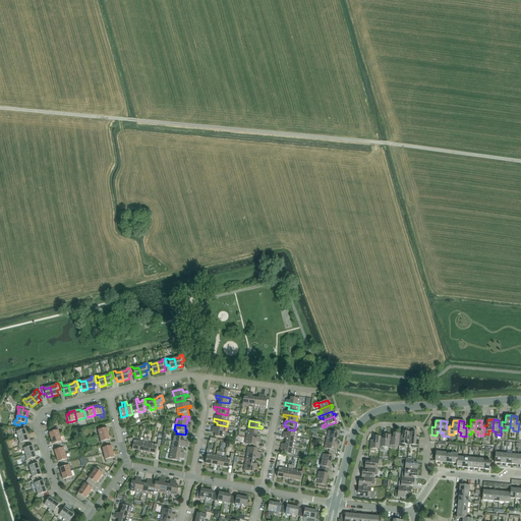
[(97,427),(100,437),(109,433),(107,428),(105,428),(105,425),(97,427)]
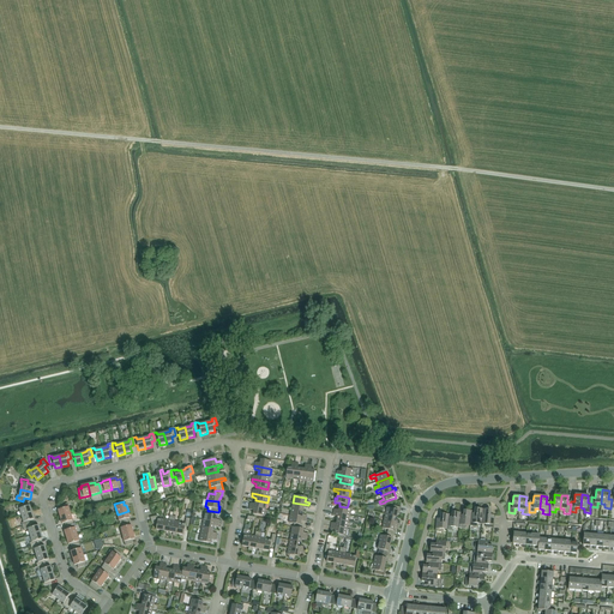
[(19,510),(22,516),(32,512),(30,506),(24,507),(23,504),(16,506),(17,510),(19,510)]
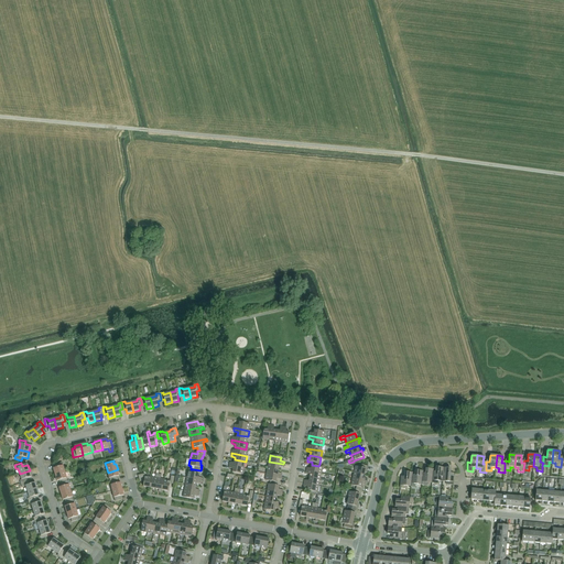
[(53,468),(55,475),(65,472),(62,463),(54,465),(55,468),(53,468)]
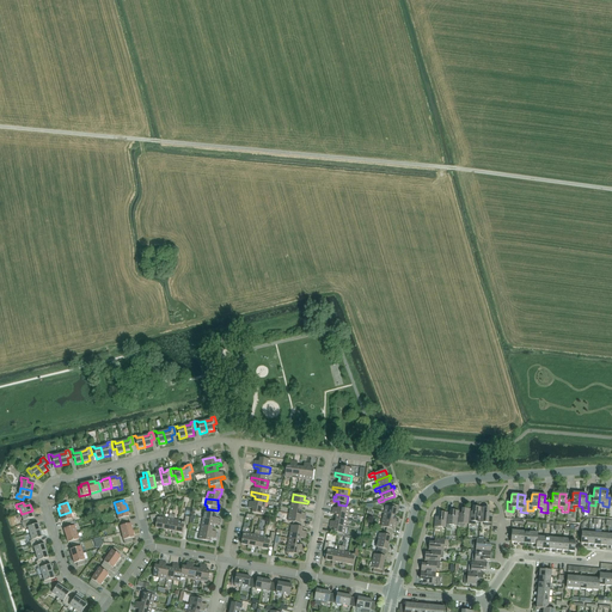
[(265,508),(249,505),(248,508),(252,509),(252,513),(263,515),(265,508)]
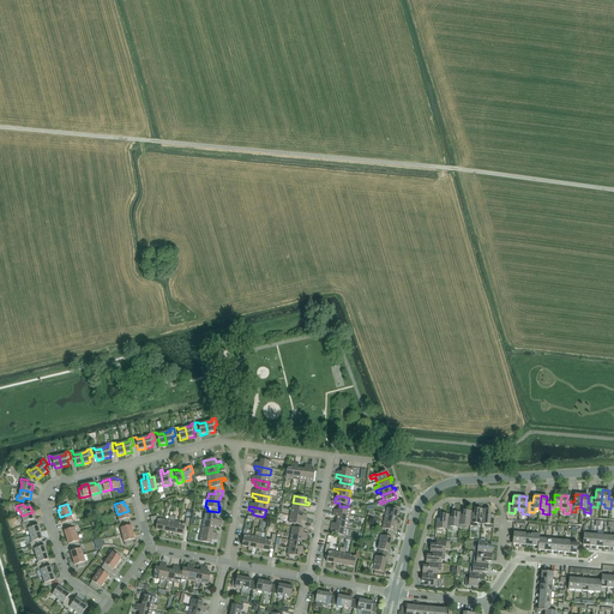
[(386,507),(385,515),(397,517),(397,513),(399,515),(399,511),(401,507),(393,506),(392,510),(386,507)]
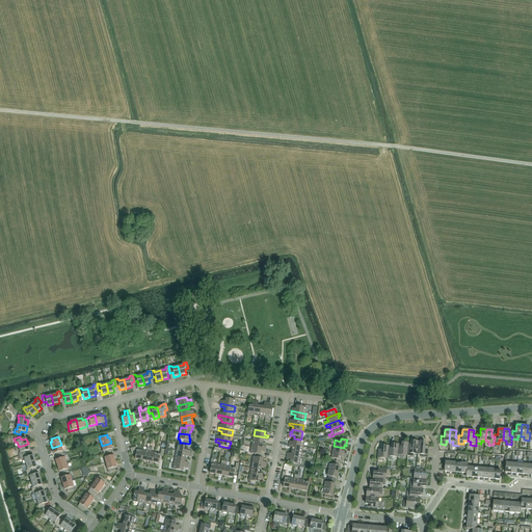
[(262,443),(253,441),(251,447),(265,450),(266,447),(262,446),(262,443)]
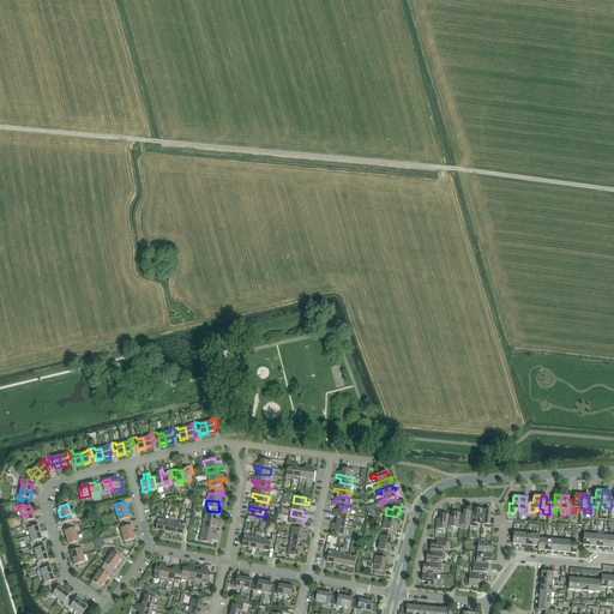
[(471,513),(470,525),(476,527),(476,524),(481,524),(482,509),(475,509),(475,513),(471,513)]
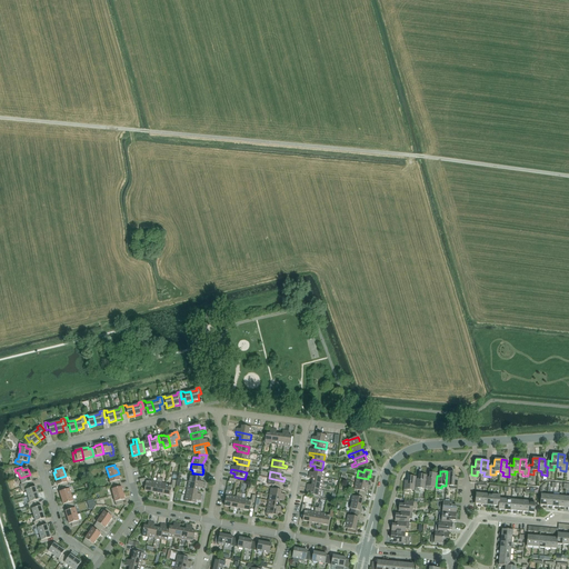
[(457,478),(453,478),(455,472),(447,471),(446,486),(450,486),(450,489),(457,489),(457,478)]
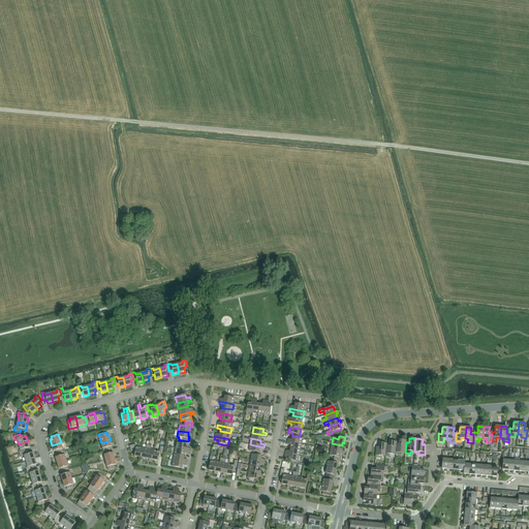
[(182,440),(179,440),(177,439),(177,442),(176,442),(175,448),(189,452),(189,448),(185,447),(186,444),(188,445),(188,444),(188,441),(182,440)]
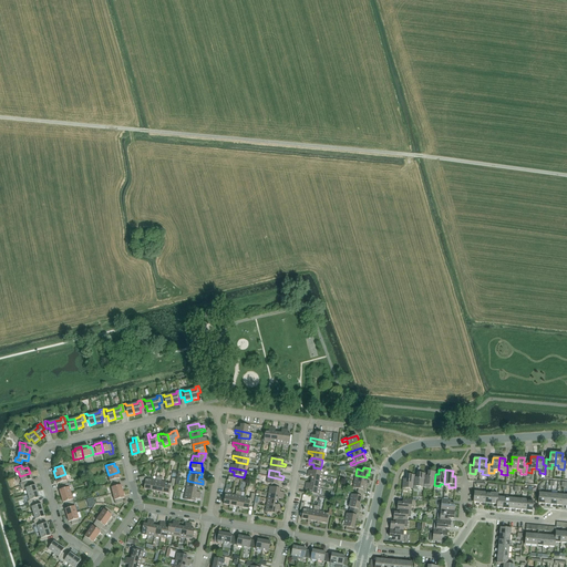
[(430,485),(434,485),(435,474),(435,472),(429,471),(428,476),(424,476),(423,487),(430,488),(430,485)]
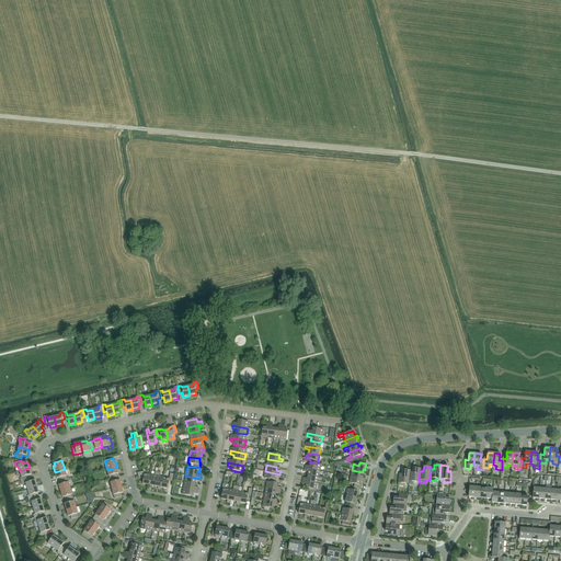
[(117,467),(107,470),(110,479),(117,478),(116,474),(118,473),(117,467)]
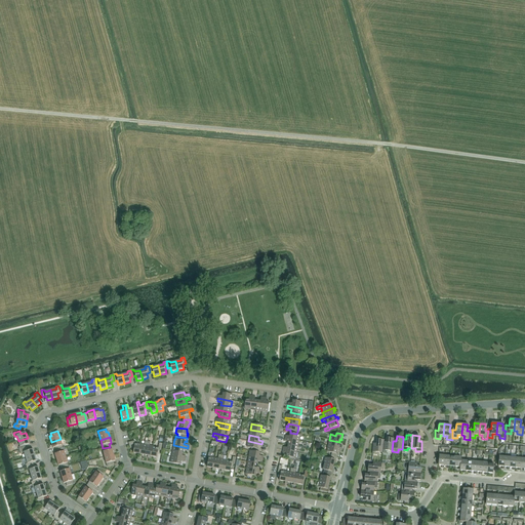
[(18,447),(19,450),(26,448),(25,445),(29,444),(28,438),(18,441),(19,446),(18,447)]
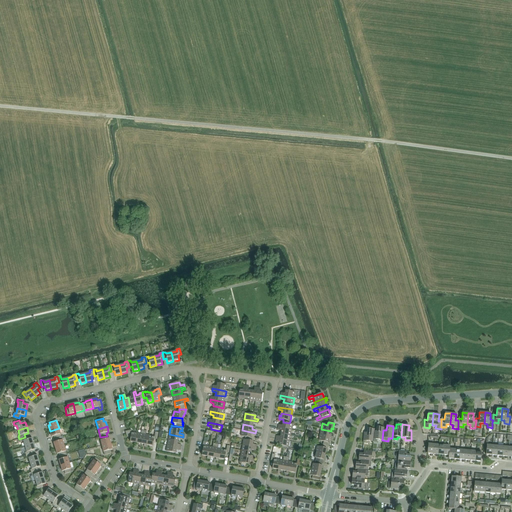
[(291,430),(278,427),(277,430),(281,431),(281,434),(290,436),(291,430)]
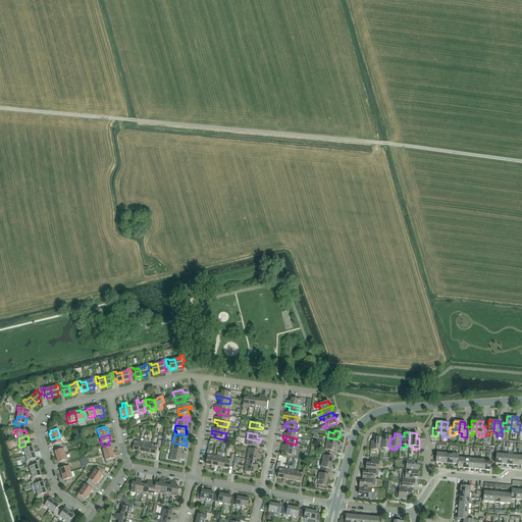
[(381,439),(380,451),(385,451),(385,449),(389,449),(390,438),(392,436),(384,435),(384,439),(381,439)]
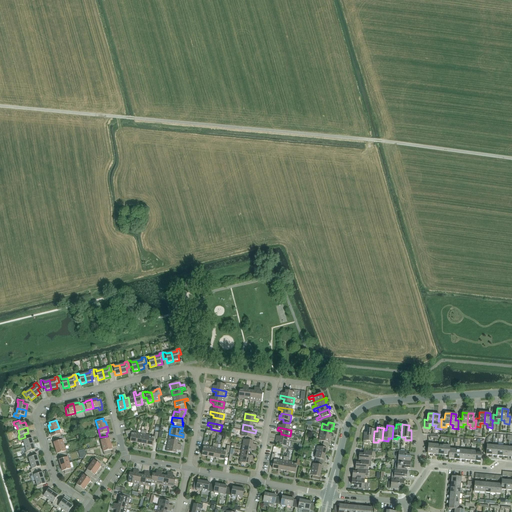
[(59,428),(50,431),(52,437),(53,436),(54,439),(61,437),(59,428)]
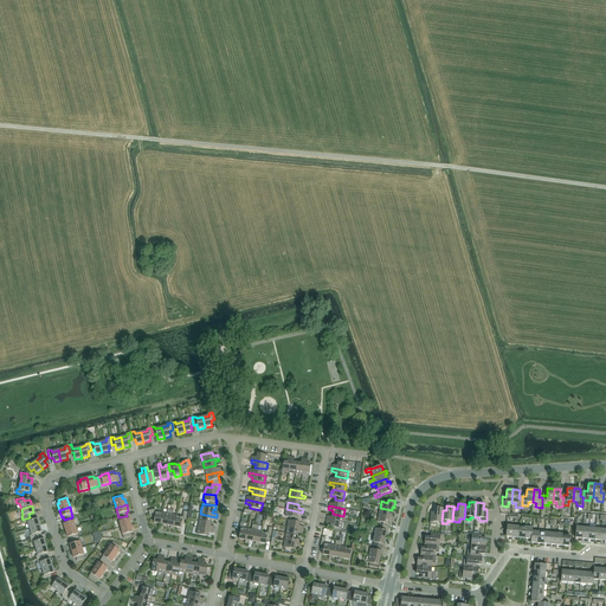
[(392,510),(380,508),(379,515),(394,519),(395,515),(391,514),(392,510)]
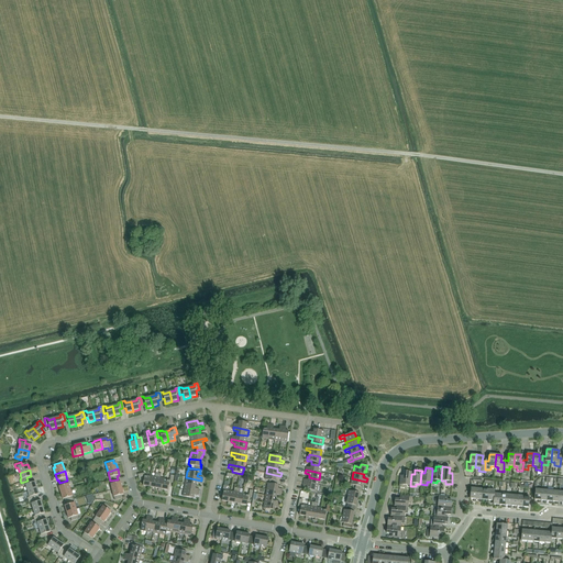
[(411,472),(405,472),(404,476),(400,476),(399,487),(406,488),(406,485),(410,486),(411,474),(411,472)]
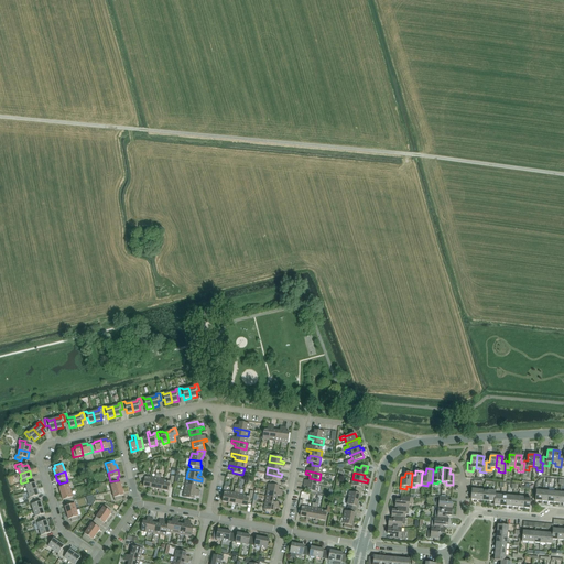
[(143,487),(150,488),(152,477),(145,476),(144,474),(138,475),(139,481),(144,483),(143,487)]
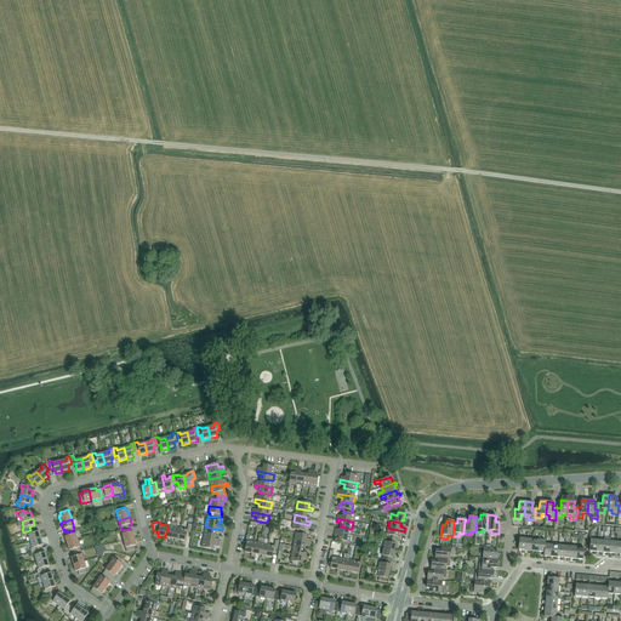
[(165,537),(164,540),(166,541),(167,537),(171,539),(175,522),(171,522),(171,527),(167,525),(165,537)]
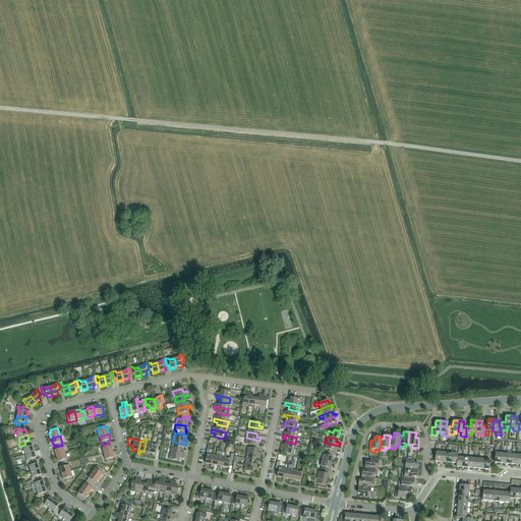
[(259,441),(246,438),(245,444),(246,444),(246,447),(247,447),(248,448),(255,449),(255,446),(254,445),(255,443),(259,443),(259,441)]
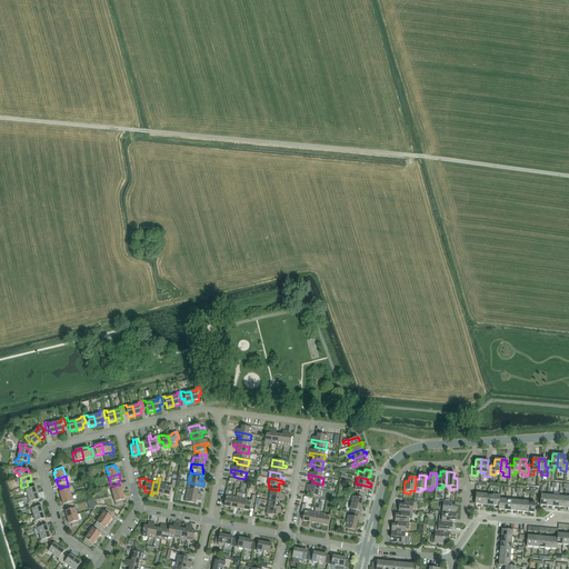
[(163,495),(170,496),(171,487),(175,488),(176,480),(172,480),(171,485),(166,483),(163,495)]
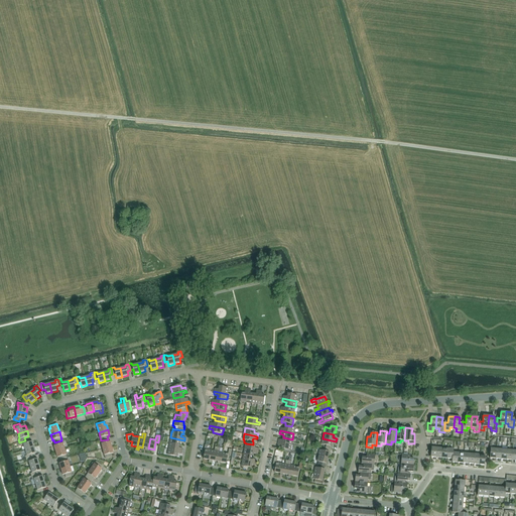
[(336,441),(323,438),(320,443),(326,445),(326,447),(332,449),(332,446),(331,445),(332,443),(335,444),(336,441)]
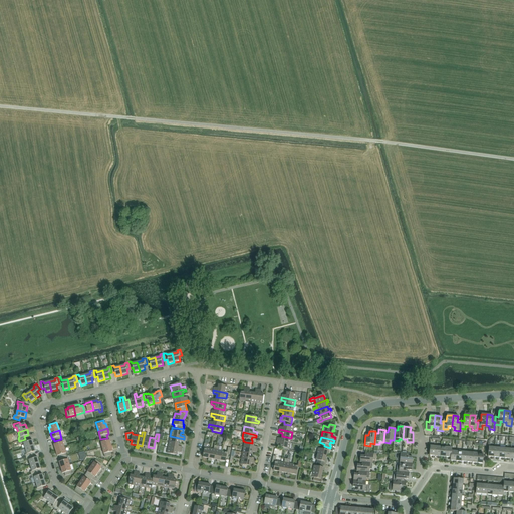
[(107,438),(100,439),(102,448),(111,446),(110,440),(108,440),(107,438)]
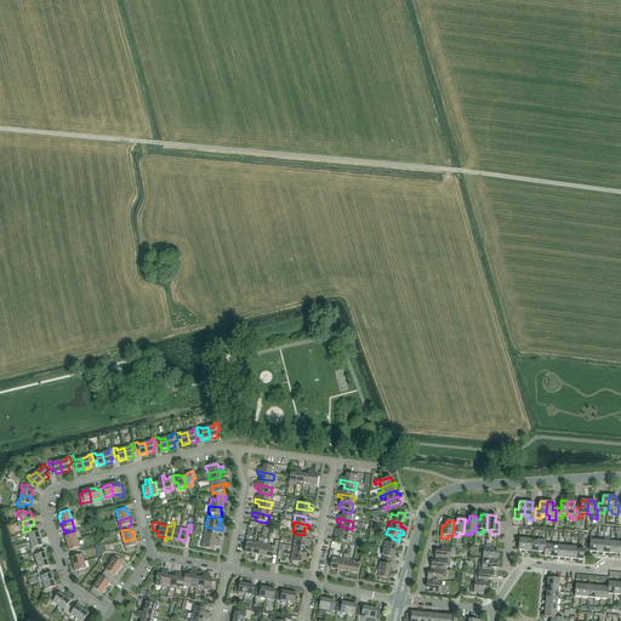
[(28,535),(30,542),(41,539),(39,531),(30,534),(30,530),(23,533),(24,536),(28,535)]
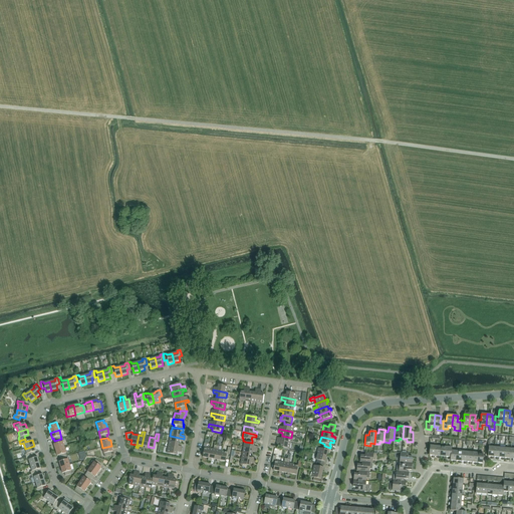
[(61,439),(54,441),(55,444),(53,445),(55,450),(64,448),(61,439)]
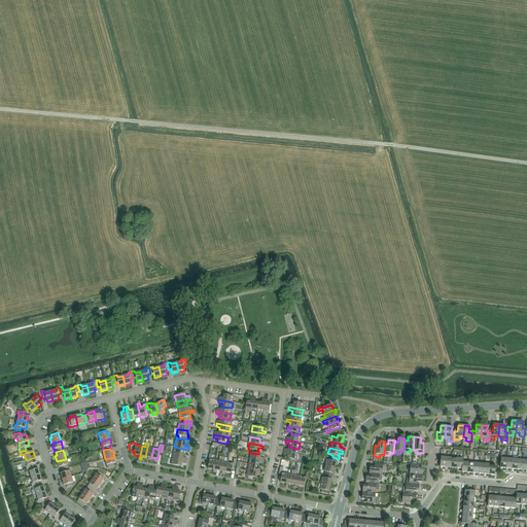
[(251,453),(250,452),(249,458),(264,461),(265,458),(260,457),(260,454),(258,454),(251,453)]
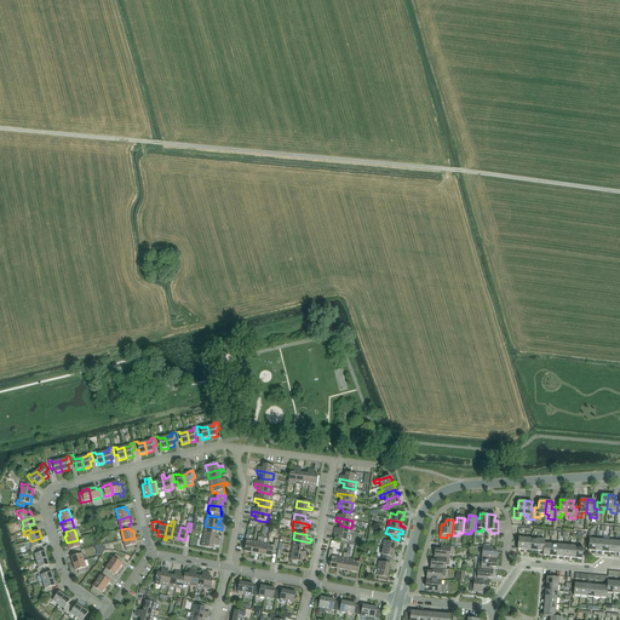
[(350,534),(334,532),(333,534),(338,535),(338,539),(349,541),(350,534)]
